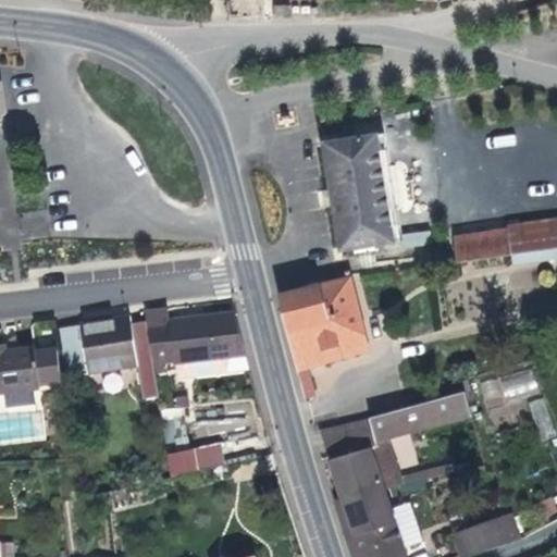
[(248,0),(252,22),(271,24),(267,0),(248,0)]
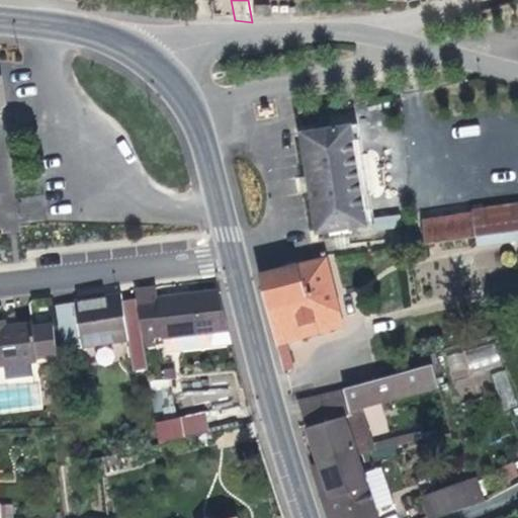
[(350,125),(300,133),(298,134),(316,235),(318,234),(366,227),(350,125)]
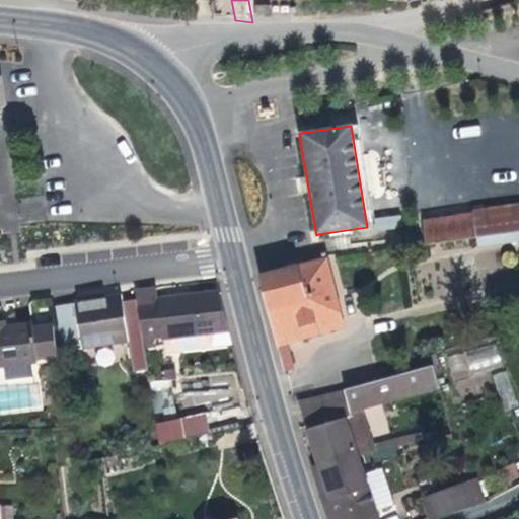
[(474,237),(518,230),(518,205),(471,212),(471,215),(474,237)]
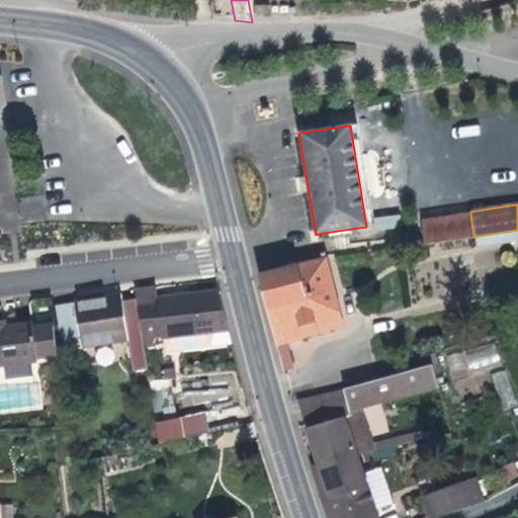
[(421,222),(425,243),(473,237),(470,214),(421,222)]
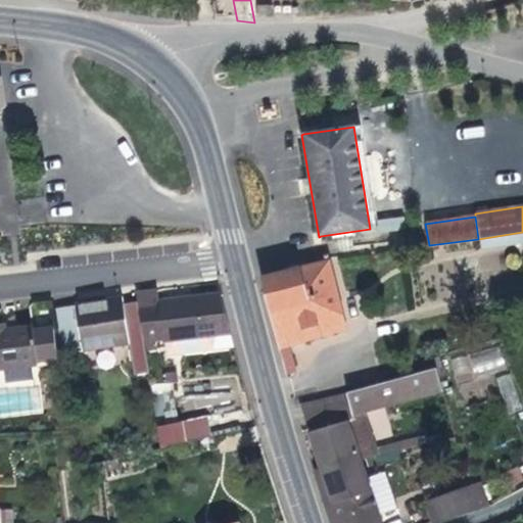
[(378,231),(401,230),(400,218),(378,218),(378,231)]
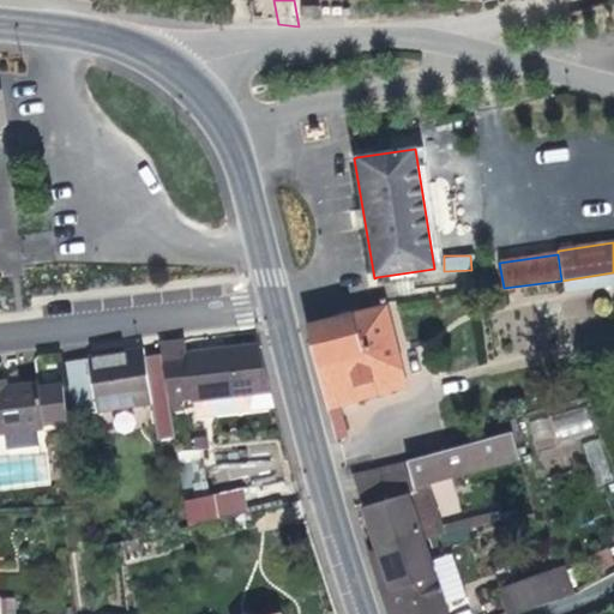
[(613,284),(613,272),(561,281),(564,290),(613,284)]
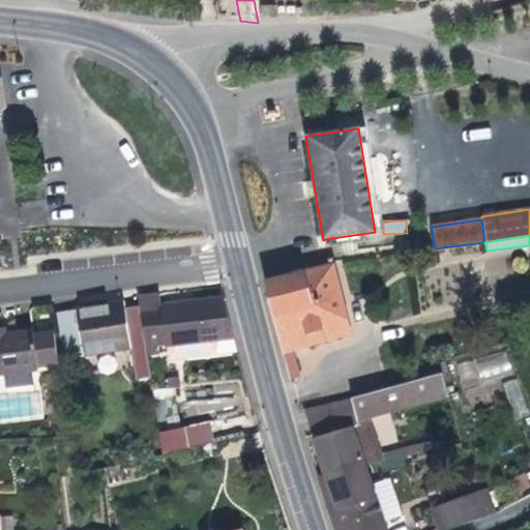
[(332,267),(265,285),(289,380),(300,377),(294,351),(351,336),(332,267)]
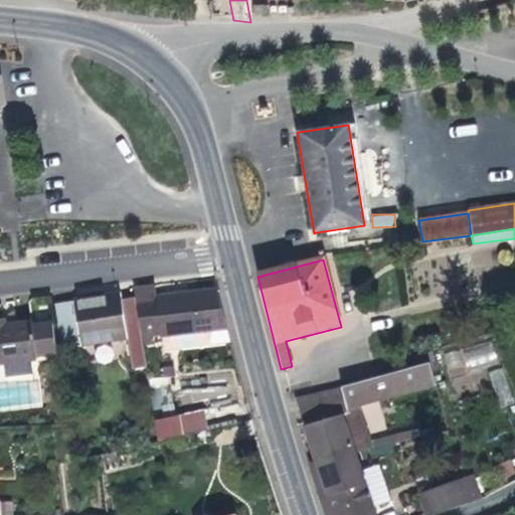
[(153,345),(152,337),(164,336),(166,351),(207,346),(205,331),(225,328),(215,290),(171,296),(156,298),(154,286),(133,289),(135,300),(142,346),(153,345)]
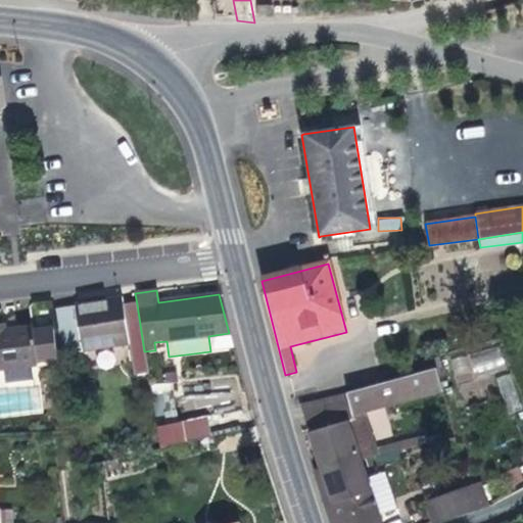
[(144,351),(137,304),(123,305),(122,300),(88,304),(55,308),(63,354),(127,346),(132,376),(148,374),(144,351)]
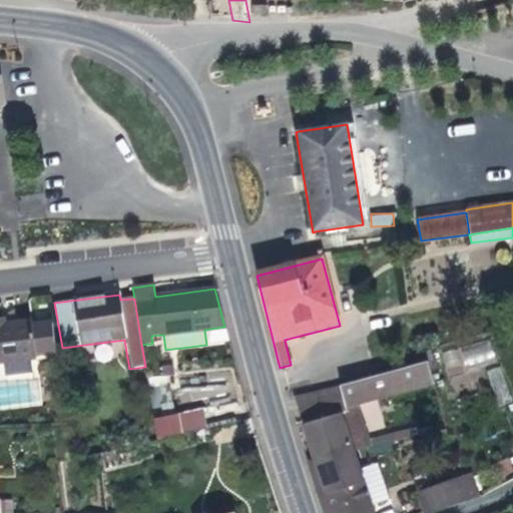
[(56,354),(52,323),(32,326),(32,323),(6,326),(5,320),(0,320),(0,363),(36,360),(36,356),(56,354)]
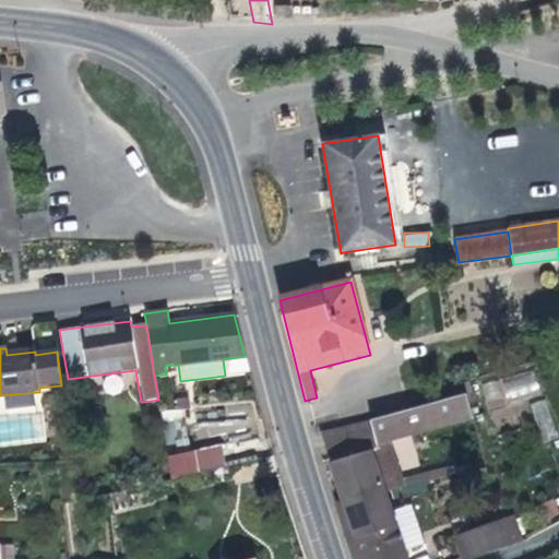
[(480,383),(486,406),(540,393),(535,370),(480,383)]
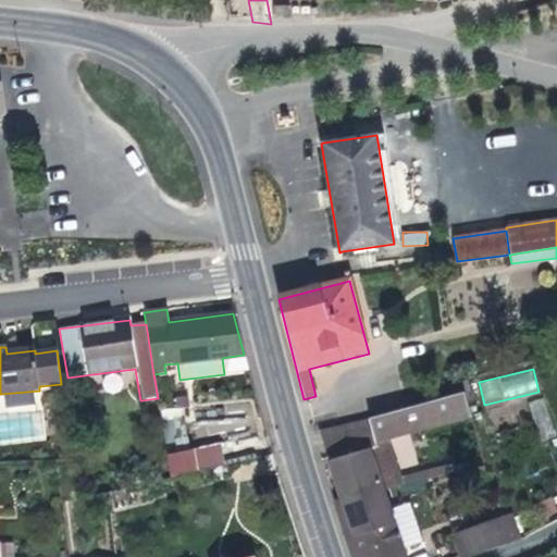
[(368,419),(320,432),(323,445),(330,463),(341,499),(381,486),(397,480),(385,444),(371,448),(370,446),(463,418),(456,395),(368,419)]
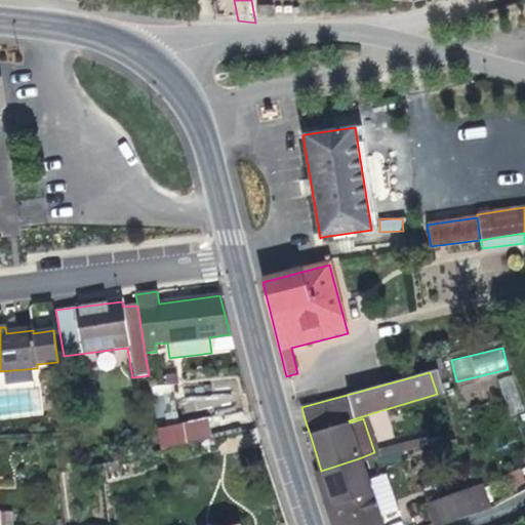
[(496,379),(511,415),(524,410),(511,374),(496,379)]
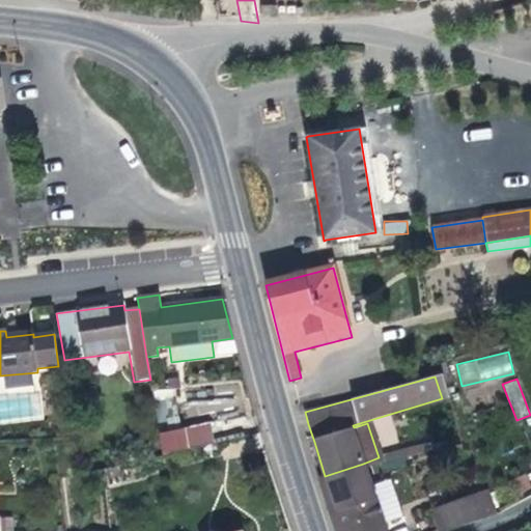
[(176,380),(165,381),(167,391),(177,390),(176,380)]
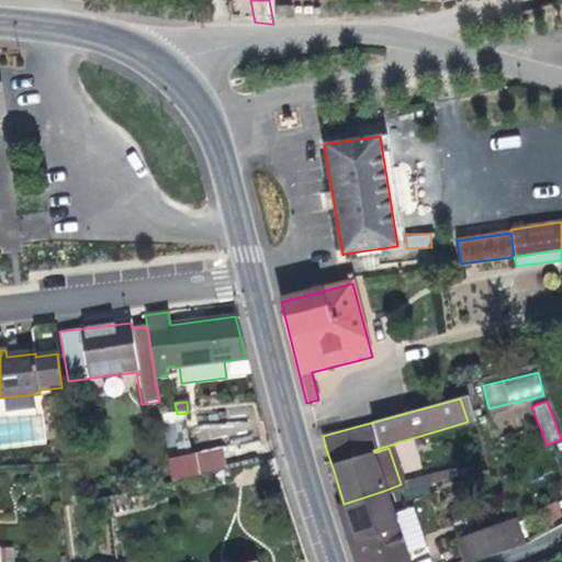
[(221,449),(168,459),(171,482),(225,470),(221,449)]
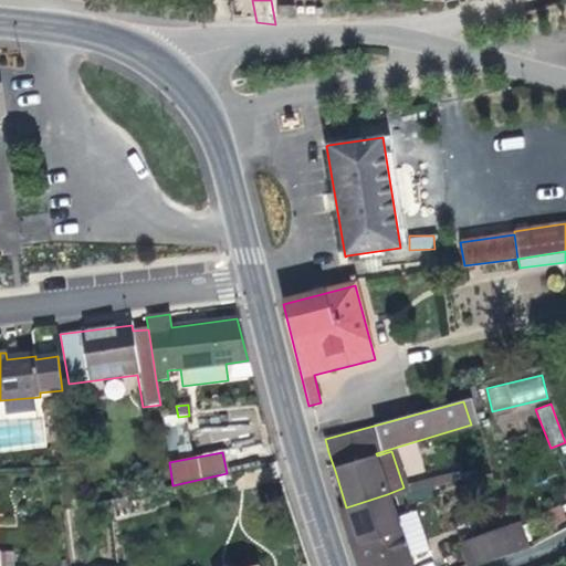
[(346,507),(339,510),(350,546),(355,565),(406,565),(410,565),(389,500),(387,494),(346,507)]
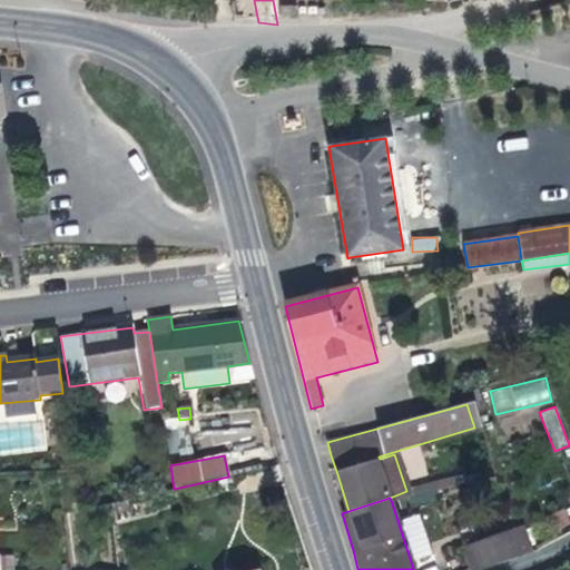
[(505,531),(493,534),(502,559),(514,554),(505,531)]
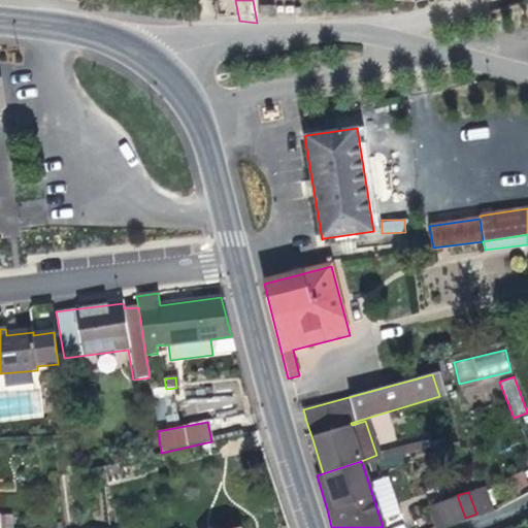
[(414,510),(419,527),(436,527),(465,518),(457,495),(414,510)]
